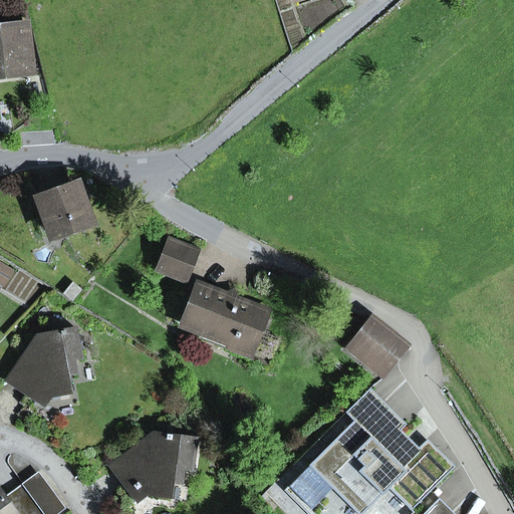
[(0,70),(25,68),(23,46),(29,46),(28,36),(22,37),(21,30),(0,32),(0,70)]
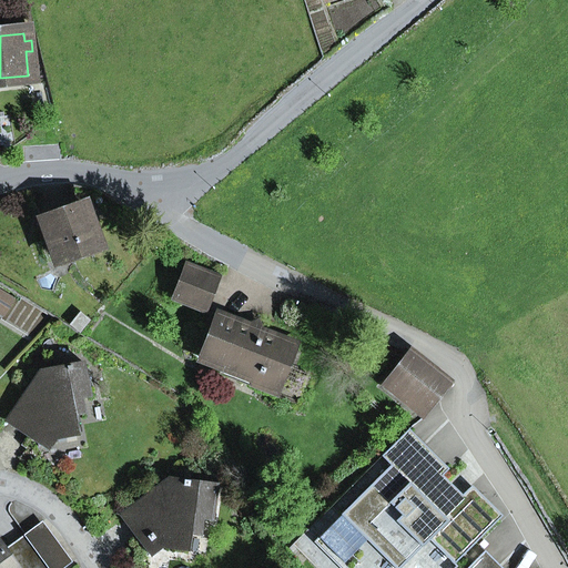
[(100,245),(85,206),(43,221),(58,261),(100,245)]
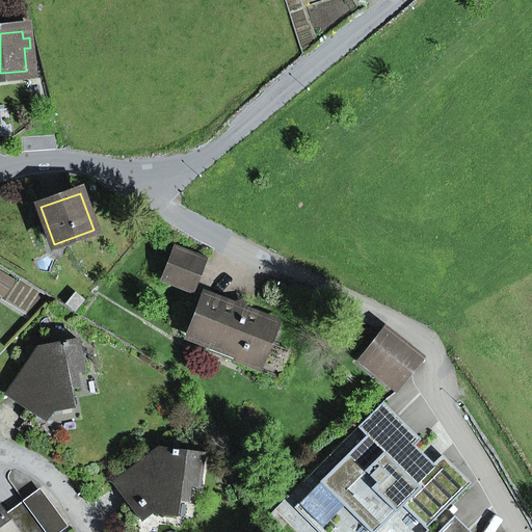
[(163,278),(192,290),(204,261),(175,249),(163,278)]
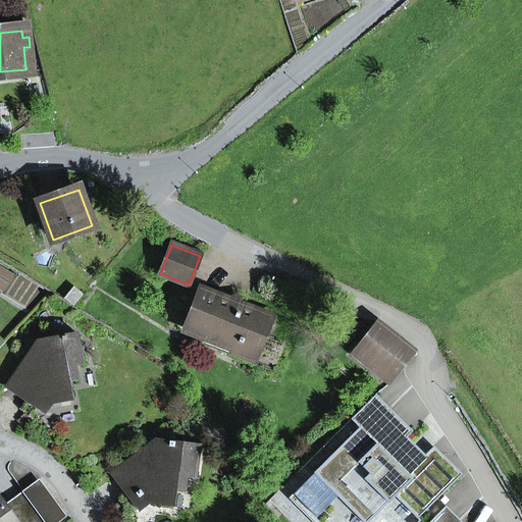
[(0,288),(4,291),(13,275),(0,267),(0,288)]
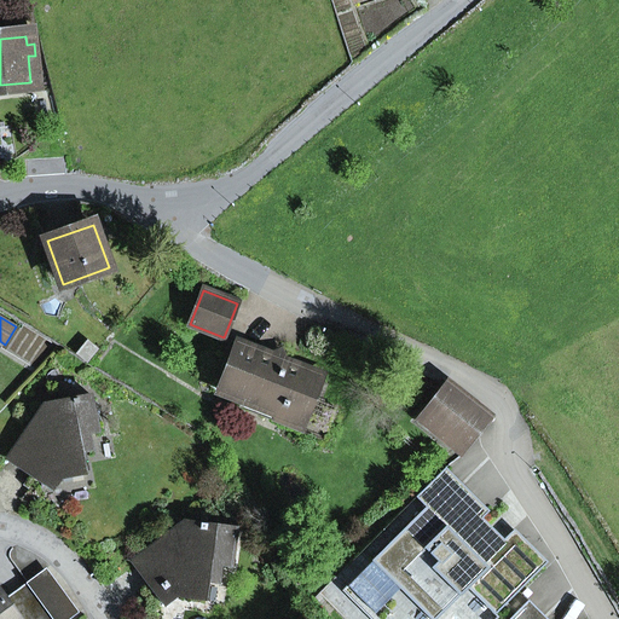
[(235,351),(256,359),(259,351),(238,342),(235,351)]
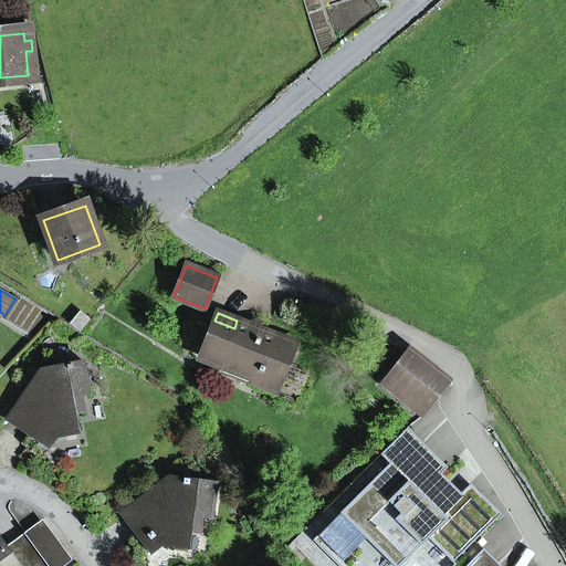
[(261,331),(257,322),(249,325),(237,321),(234,328),(215,321),(200,357),(221,365),(259,380),(255,388),(295,404),(307,374),(286,365),(295,344),(261,331)]
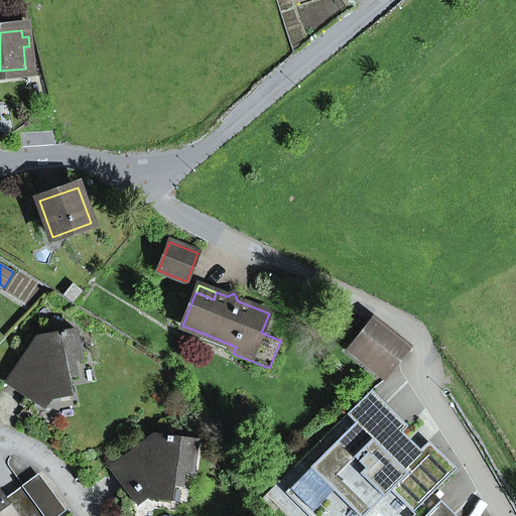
[(352,345),(389,375),(410,349),(373,318),(352,345)]
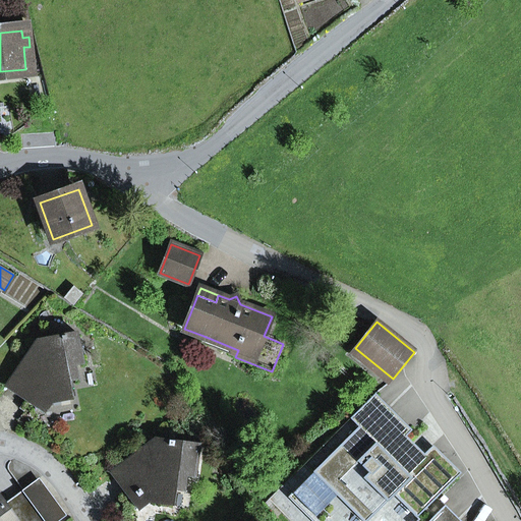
[(36,340),(4,388),(45,414),(53,404),(72,401),(69,382),(68,379),(74,378),(76,377),(74,364),(74,362),(80,360),(82,360),(76,333),(36,340)]
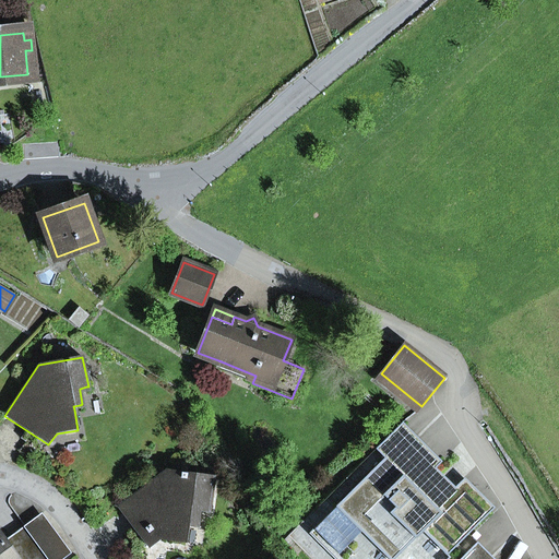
[(252,383),(256,376),(218,360),(215,368),(252,383)]
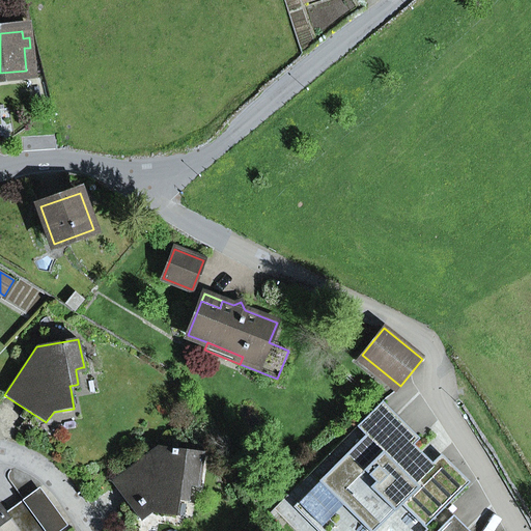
[(414,445),(420,439),(383,401),(357,426),(365,436),(303,498),(335,530),(375,530),(401,505),(424,528),(451,501),(423,473),(404,454),(414,445)]
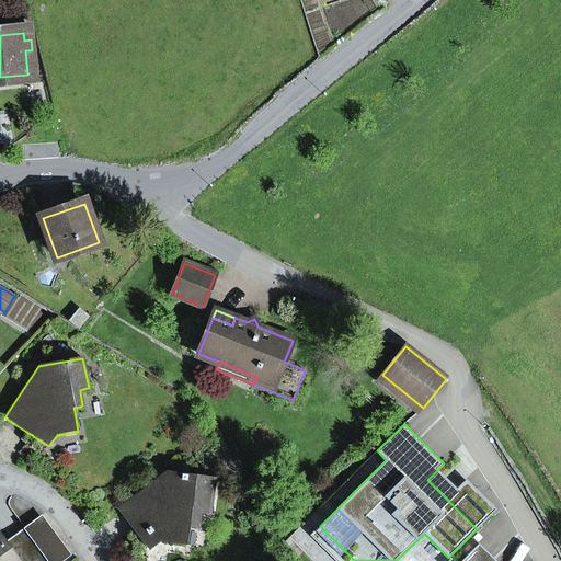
[(447,500),(457,489),(437,470),(427,480),(447,500)]
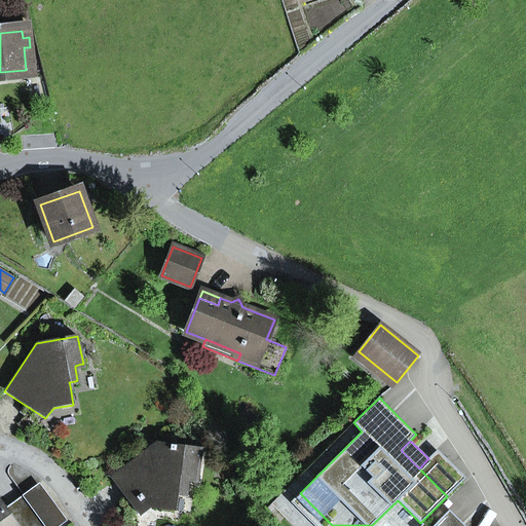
[(145,461),(122,479),(140,501),(145,497),(151,498),(150,506),(175,510),(178,489),(186,490),(188,476),(196,477),(200,449),(171,445),(171,447),(162,444),(157,444),(153,445),(153,450),(153,453),(155,455),(158,457),(157,462),(145,461)]
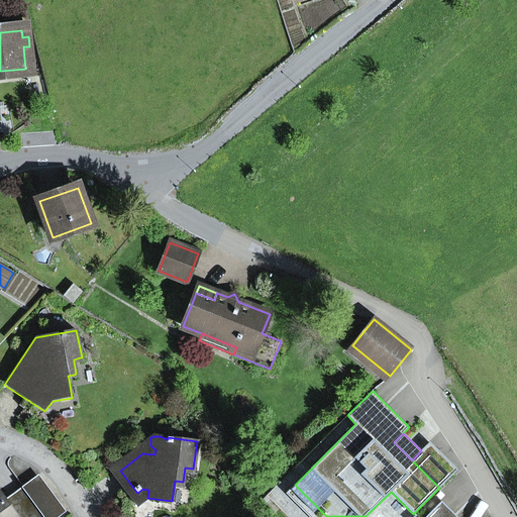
[(142,489),(137,493),(120,471),(142,453),(154,454),(156,449),(152,447),(150,445),(150,442),(150,437),(110,469),(137,506),(147,498),(148,490),(142,489)]
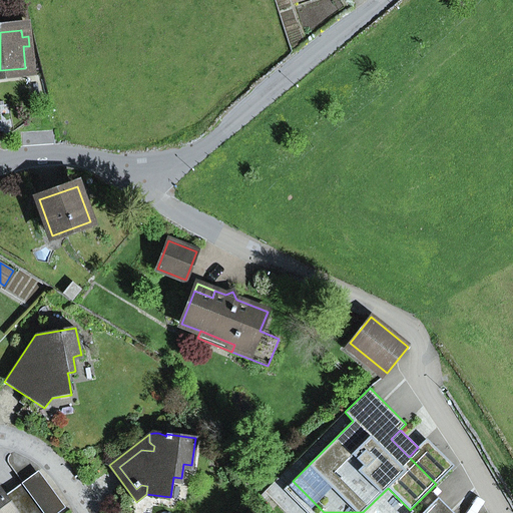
[(436,484),(454,466),(427,439),(418,447),(409,457),(436,484)]
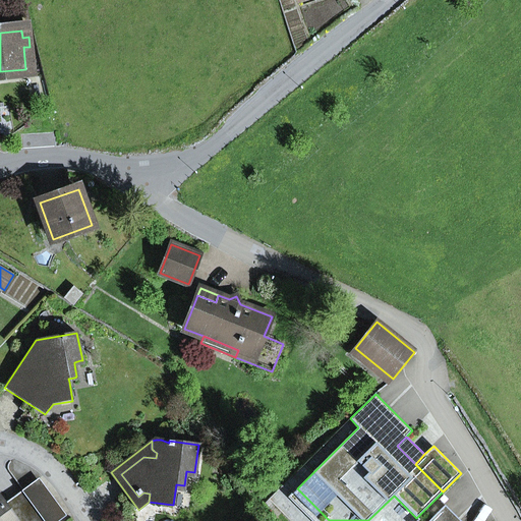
[(39,482),(25,491),(33,502),(44,517),(57,507),(39,482)]
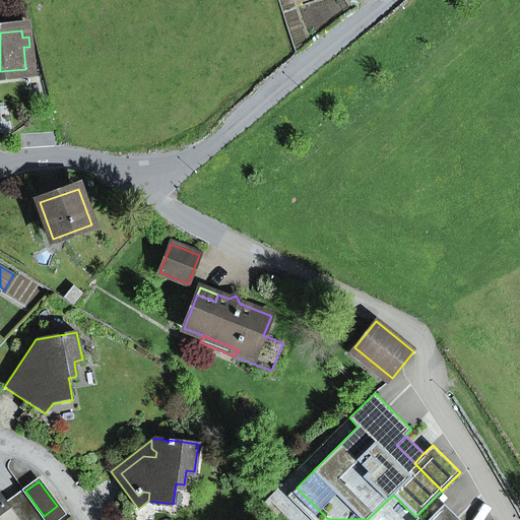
[(311,519),(328,519),(297,488),(287,497),(311,519)]
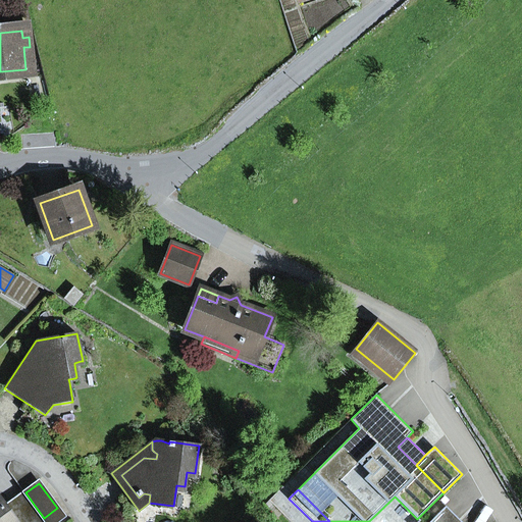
[(17,514),(33,503),(25,492),(24,491),(9,502),(17,514)]
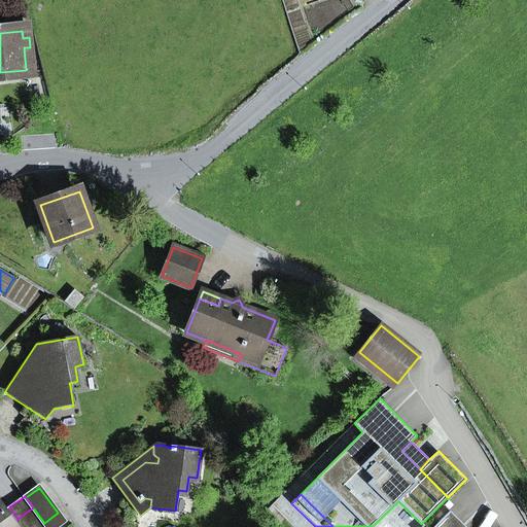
[(56,526),(64,521),(58,513),(44,523),(33,507),(18,519),(9,506),(3,511),(0,505),(0,526),(56,526)]
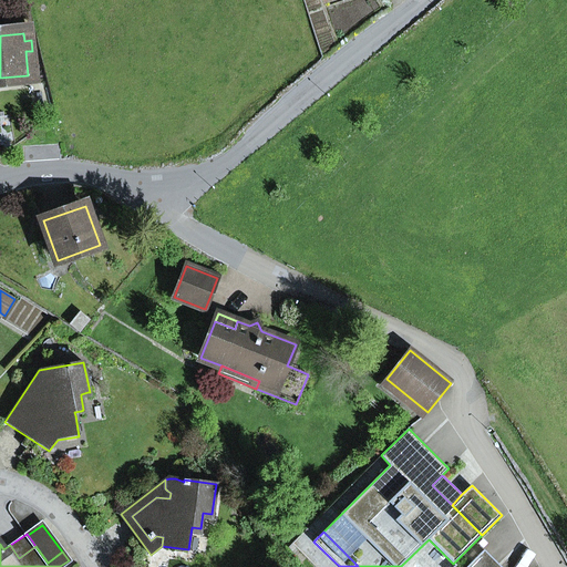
[(501,566),(484,550),(466,566),(501,566)]
